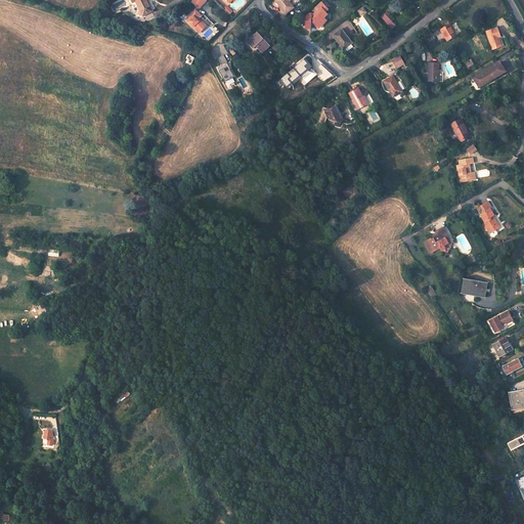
[(135,0),(143,15),(151,11),(146,0),(135,0)]
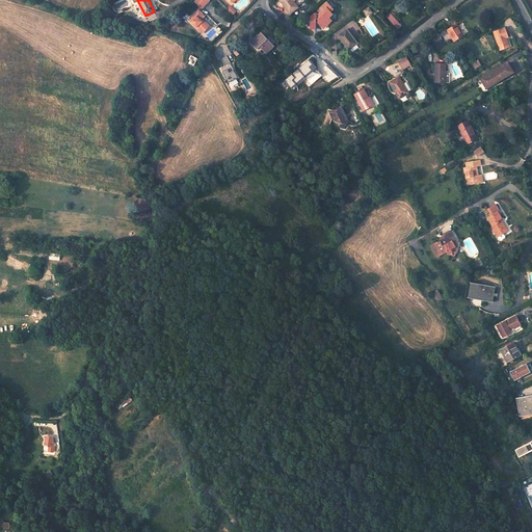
[(209,0),(195,0),(194,2),(202,9),(210,1),(209,0)]
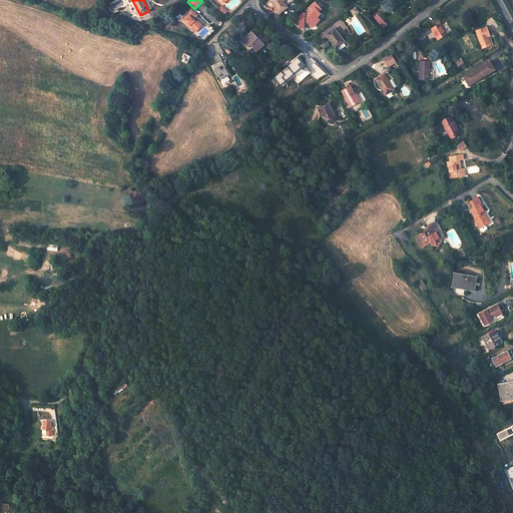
[(269,0),(279,13),(287,7),(283,1),(284,0),(269,0)]
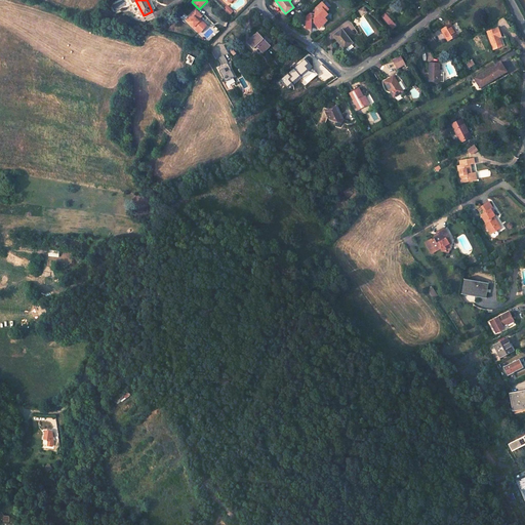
[(314,23),(324,24),(324,17),(328,13),(326,11),(328,9),(322,3),(315,10),(315,13),(311,13),(307,18),(307,29),(312,29),(312,18),(314,18),(314,23)]
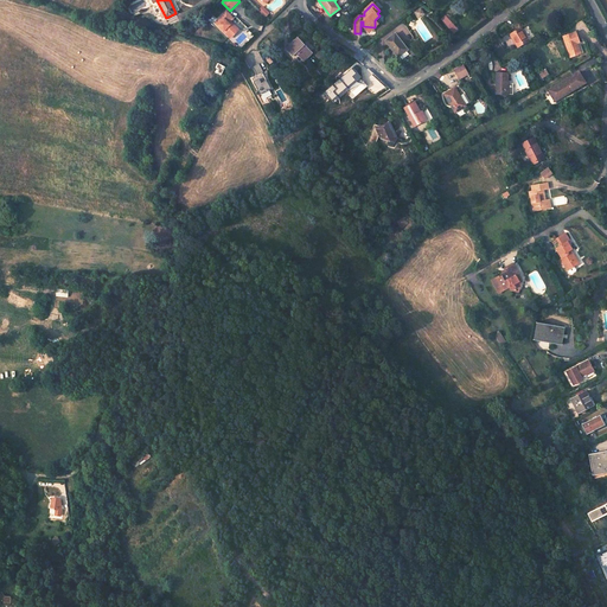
[(416,19),(423,14),(420,7),(413,11),(416,19)]
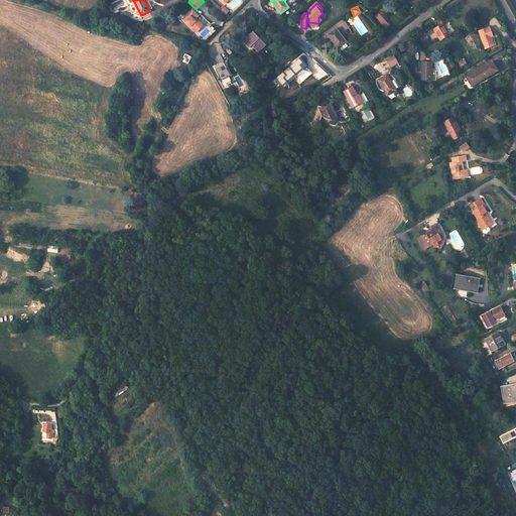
[(228,12),(223,7),(220,10),(225,15),(228,12)]
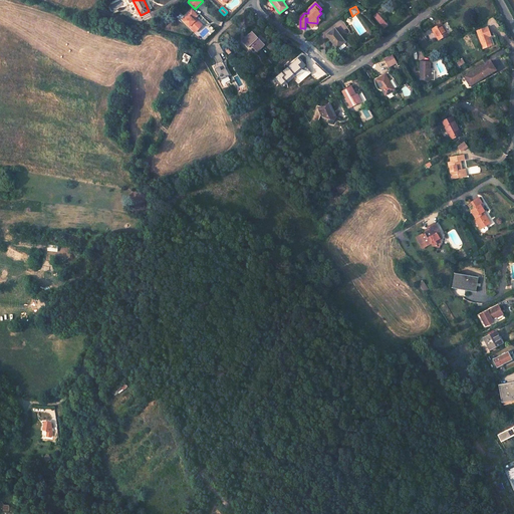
[(192,10),(183,20),(196,32),(200,27),(193,20),(198,16),(192,10)]
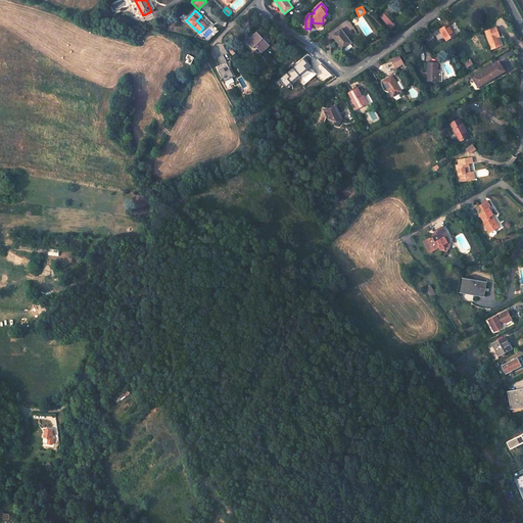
[(383,13),(380,16),(391,28),(394,26),(383,13)]
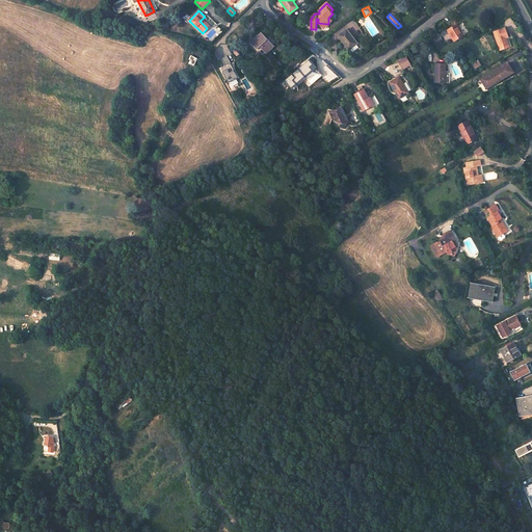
[(202,19),(200,21),(207,28),(209,26),(202,19)]
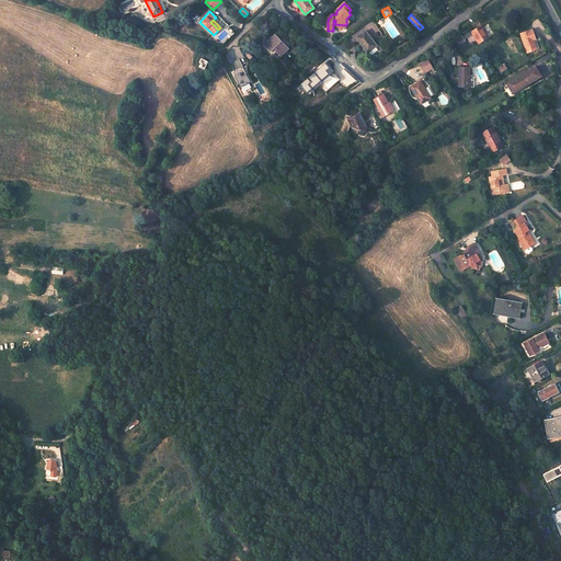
[(481,25),(471,32),(479,44),(489,38),(481,25)]
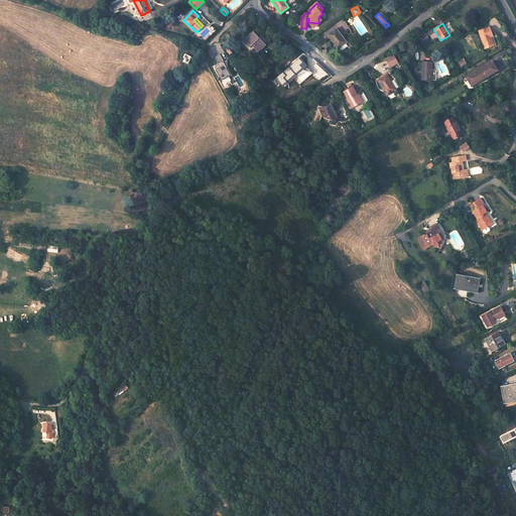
[(489,27),(479,31),(485,48),(494,45),(491,37),(492,36),(489,27)]
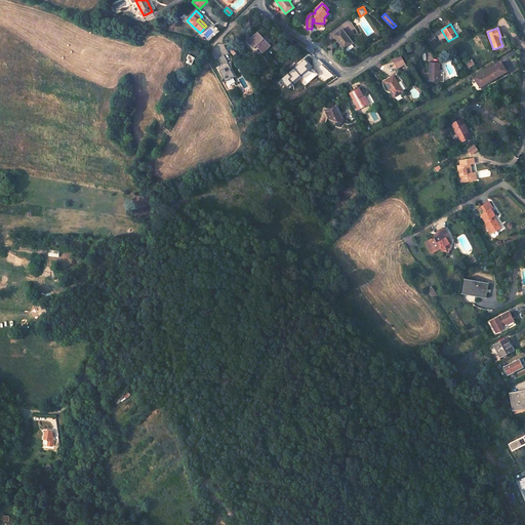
[(341,29),(333,35),(345,49),(353,43),(341,29)]
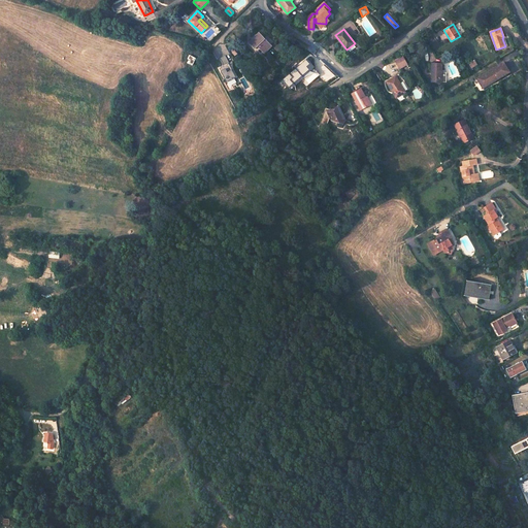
[(258,33),(249,42),(255,48),(257,45),(264,54),(271,46),(258,33)]
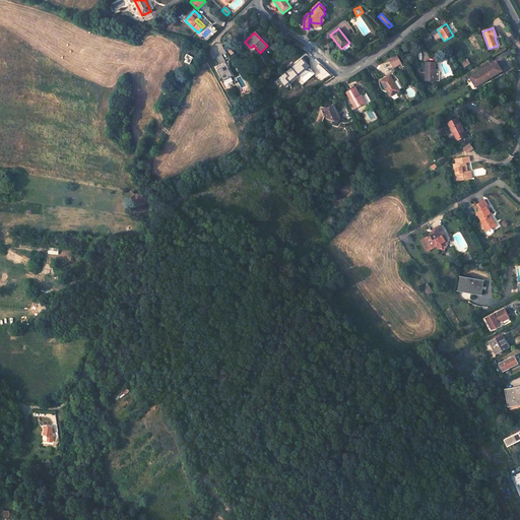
[(193,58),(187,54),(185,58),(188,60),(186,63),(189,65),(193,58)]
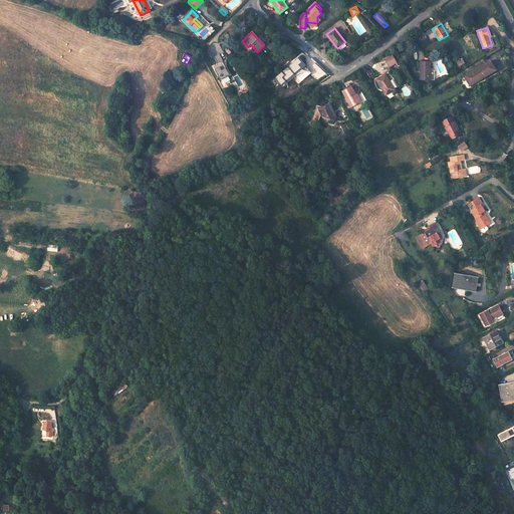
[(230,75),(222,61),(223,61),(219,54),(214,56),(218,63),(213,66),(221,80),(230,75)]
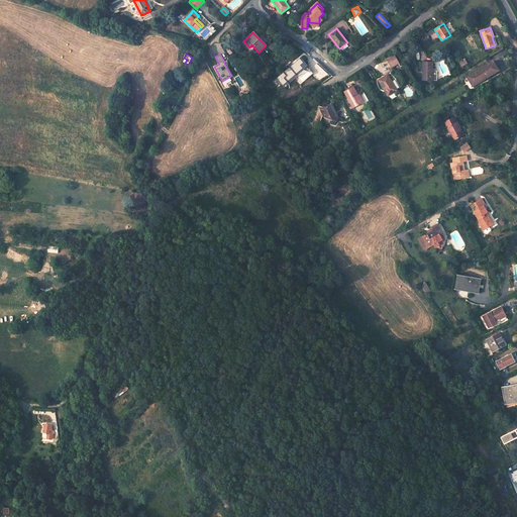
[(387,61),(391,68),(399,64),(395,56),(387,61)]
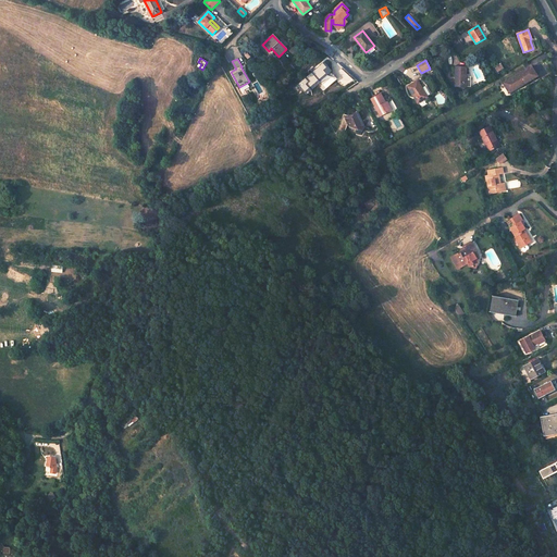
[(332,71),(324,62),(298,85),(306,94),(332,71)]
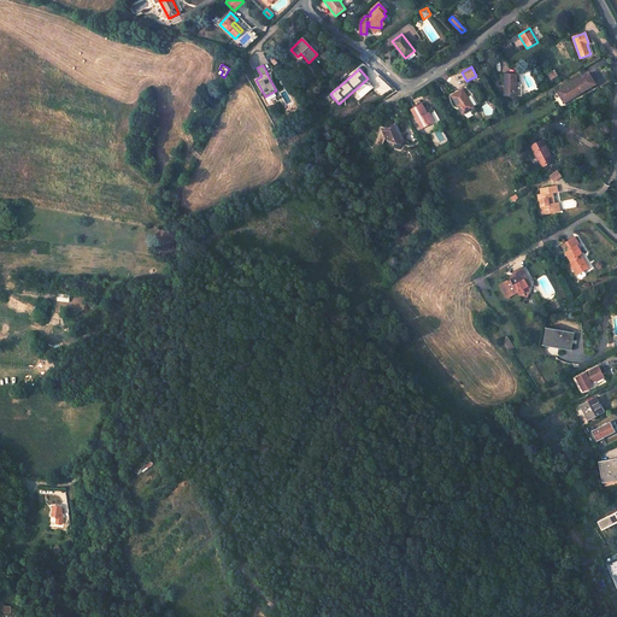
[(505,75),(504,95),(516,95),(521,95),(521,86),(516,86),(516,75),(505,75)]
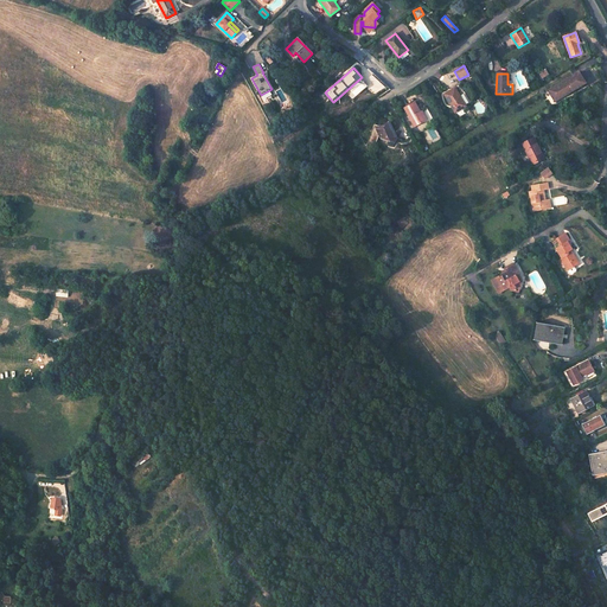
[(577,74),(547,91),(553,102),(583,84),(577,74)]
